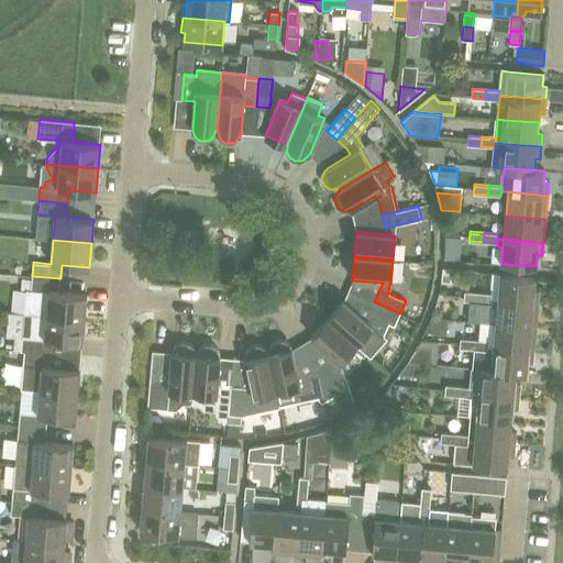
[(450,282),(451,268),(442,267),(441,280),(450,282)]
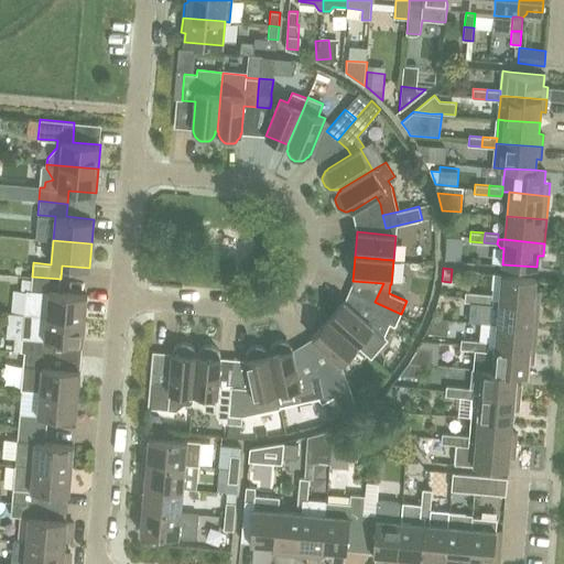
[(499,300),(539,303),(540,291),(535,290),(537,278),(501,274),(499,300)]
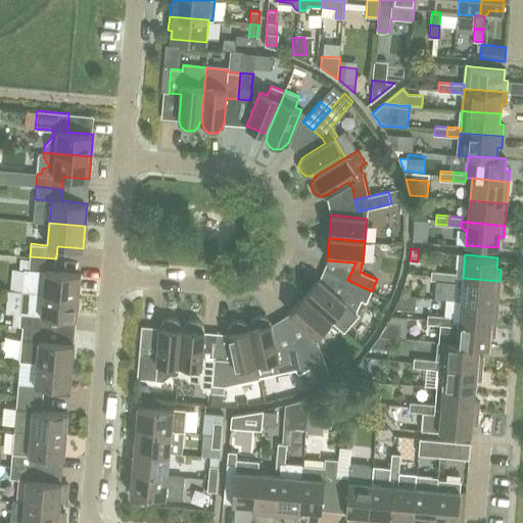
[(55,271),(56,258),(30,256),(29,269),(26,269),(22,291),(79,296),(81,273),(55,271)]
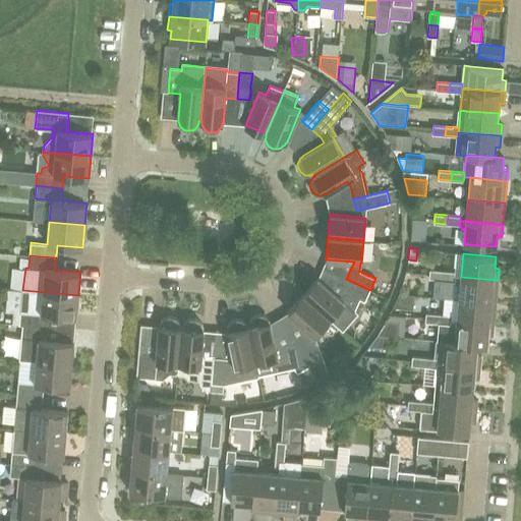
[(429,278),(442,279),(443,271),(429,270),(429,278)]
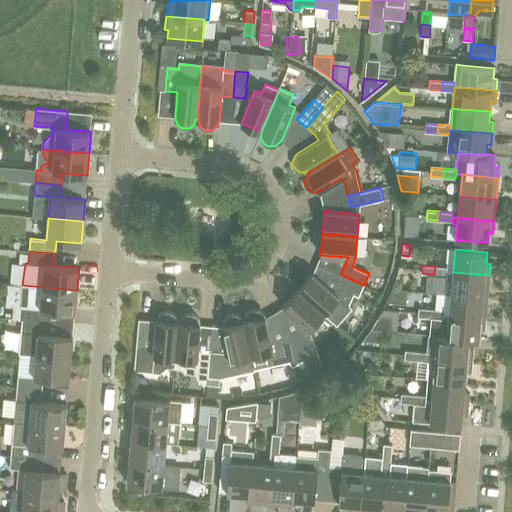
[(447,267),(435,266),(434,274),(447,276),(447,267)]
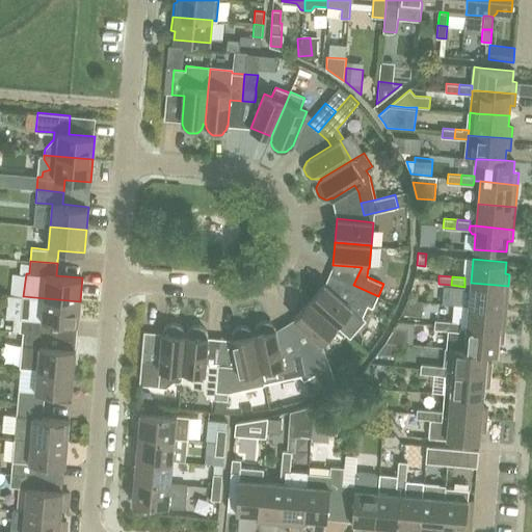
[(506,308),(508,286),(471,283),(469,304),(506,308)]
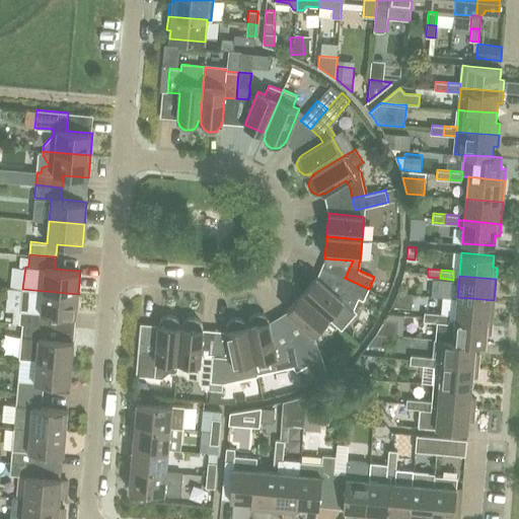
[(317,277),(316,277),(302,294),(328,317),(341,328),(355,312),(353,310),(358,298),(364,300),(369,289),(345,278),(340,289),(336,294),(317,277)]
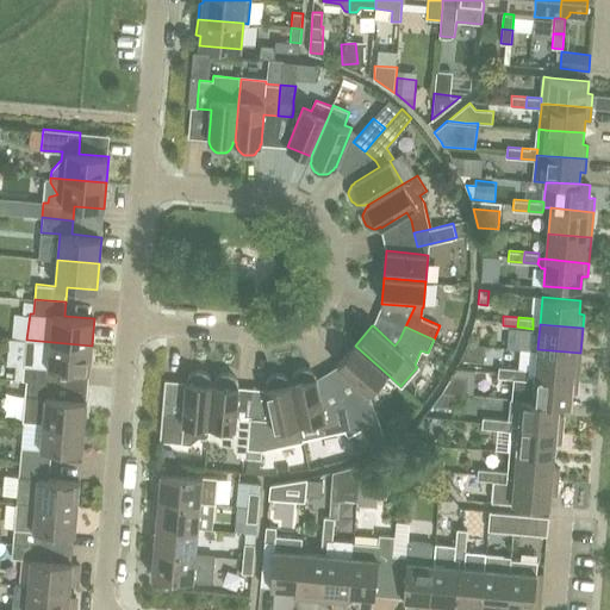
[(89,371),(92,346),(26,340),(24,365),(23,380),(27,380),(58,383),(60,368),(89,371)]
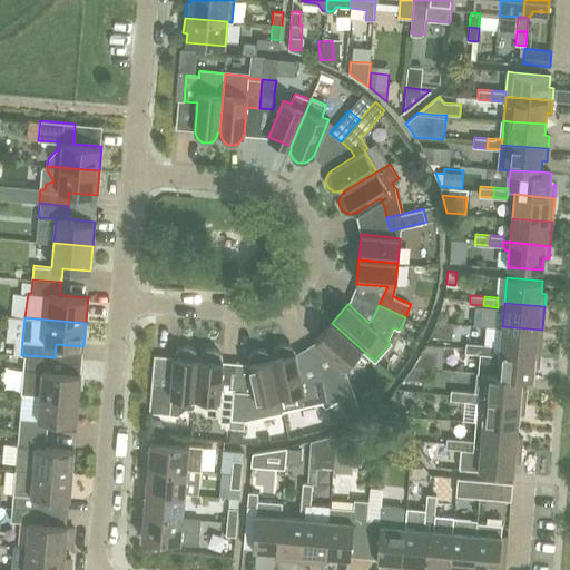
[(332,323),(315,341),(337,361),(332,364),(321,372),(336,400),(346,415),(359,409),(360,408),(344,367),(346,365),(360,349),(361,349),(332,323)]
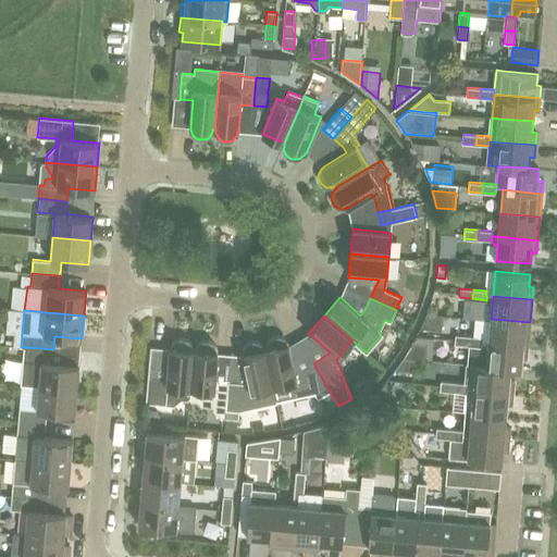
[(491,319),(489,343),(528,346),(530,322),(491,319)]
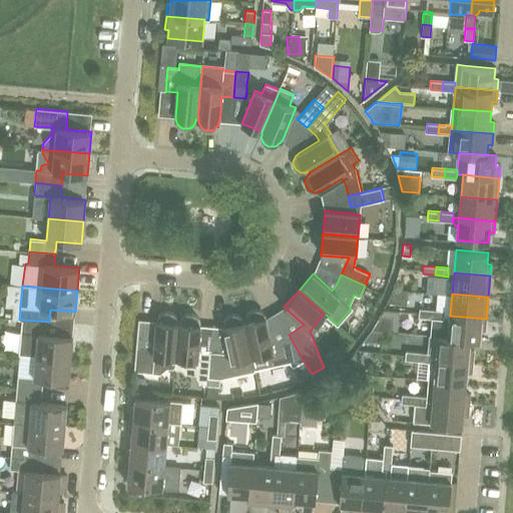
[(245,322),(244,322),(251,356),(254,368),(265,366),(268,360),(267,353),(274,352),(272,344),(267,318),(267,317),(266,317),(266,316),(265,314),(265,313),(264,312),(262,311),(261,310),(260,310),(259,310),(258,309),(257,309),(255,309),(254,309),(253,309),(252,310),(251,310),(250,310),(249,311),(248,312),(247,313),(246,314),(245,316),(245,317),(245,318),(244,319),(244,321),(245,322)]
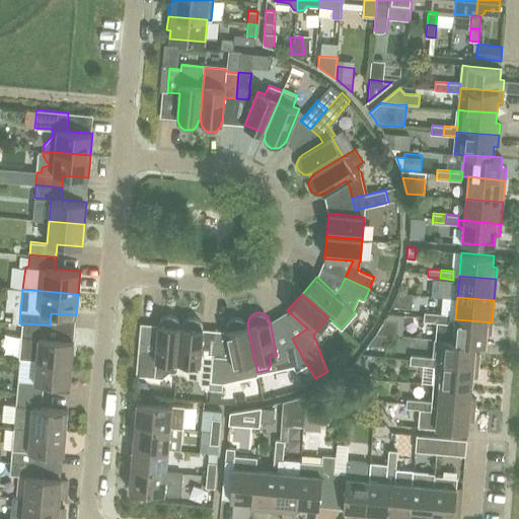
[(424,320),(436,321),(437,313),(424,312),(424,320)]
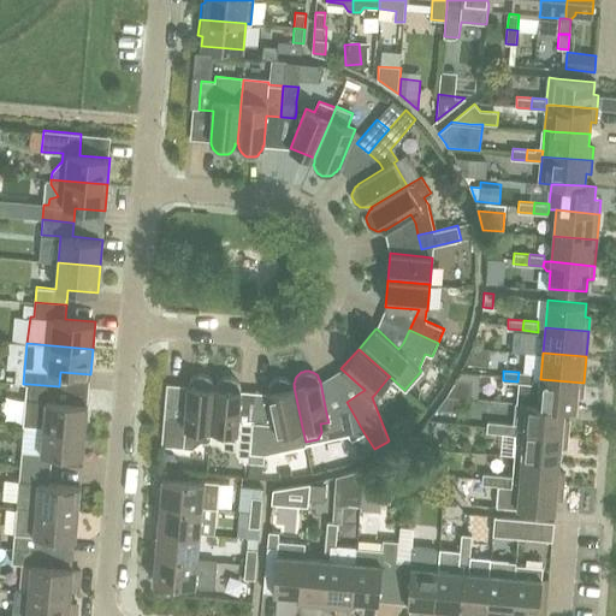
[(582,397),(584,383),(540,379),(533,378),(534,373),(522,372),(519,372),(517,381),(515,402),(519,402),(538,404),(564,407),(576,408),(578,396),(582,397)]
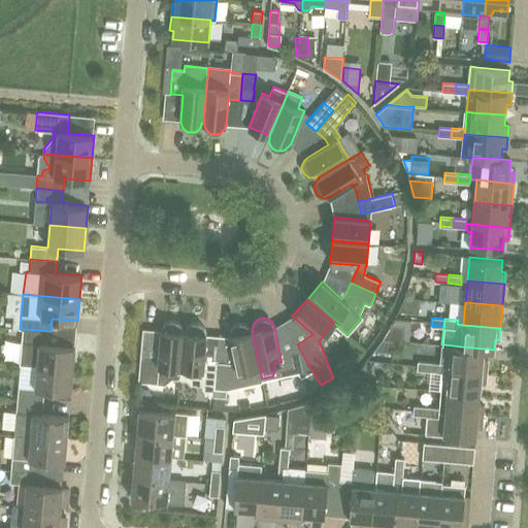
[(141,355),(138,382),(165,384),(172,378),(178,380),(178,377),(179,377),(180,368),(184,332),(184,330),(183,328),(183,327),(182,325),(180,324),(179,323),(178,322),(176,321),(174,321),(173,320),(171,320),(169,321),(168,321),(166,322),(165,323),(164,324),(163,326),(162,327),(162,329),(162,330),(161,330),(159,357),(146,355),(141,355)]
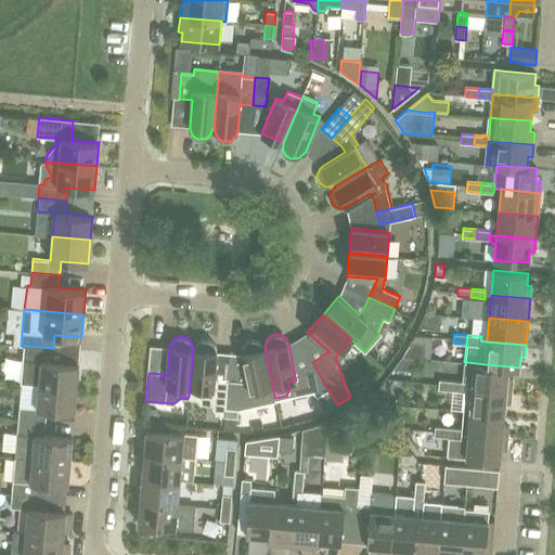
[(189,397),(189,399),(195,399),(199,404),(210,404),(210,403),(211,403),(211,405),(213,408),(215,412),(218,414),(220,416),(224,416),(226,395),(227,395),(228,379),(215,378),(217,351),(217,349),(217,347),(216,346),(215,344),(214,343),(213,341),(211,340),(209,339),(208,338),(206,338),(204,338),(203,339),(201,339),(199,340),(197,341),(196,343),(195,345),(194,346),(194,348),(194,349),(193,349),(190,387),(189,397)]
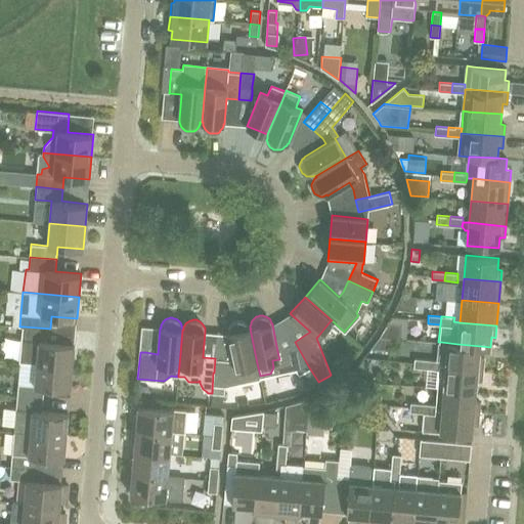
[(213,373),(212,393),(224,394),(225,385),(260,378),(260,376),(257,363),(250,329),(249,329),(249,328),(249,326),(248,325),(248,324),(247,323),(245,322),(244,321),(243,321),(242,320),(241,320),(239,320),(238,320),(237,320),(236,320),(235,320),(234,321),(233,321),(232,321),(232,322),(231,323),(230,323),(229,324),(229,325),(228,326),(228,328),(228,329),(228,330),(228,331),(228,332),(228,334),(227,334),(233,358),(233,360),(215,358),(214,373),(213,373)]
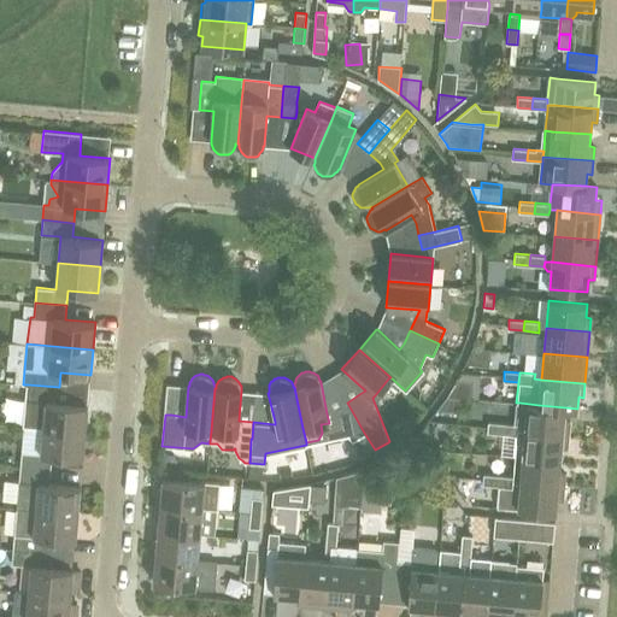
[(458,380),(447,397),(456,398),(471,398),(472,381),(458,380)]
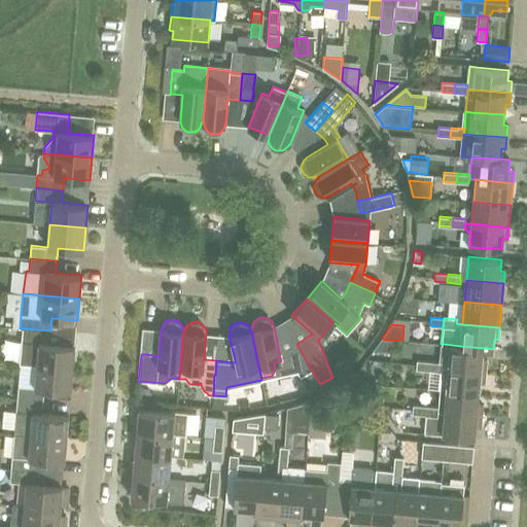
[(73,369),(74,352),(75,345),(48,343),(50,330),(24,328),(23,341),(39,343),(37,365),(73,369)]
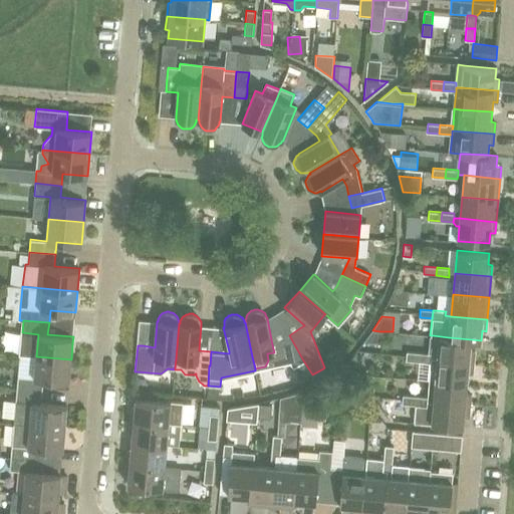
[(378,342),(379,331),(372,330),(371,332),(363,341),(378,342)]
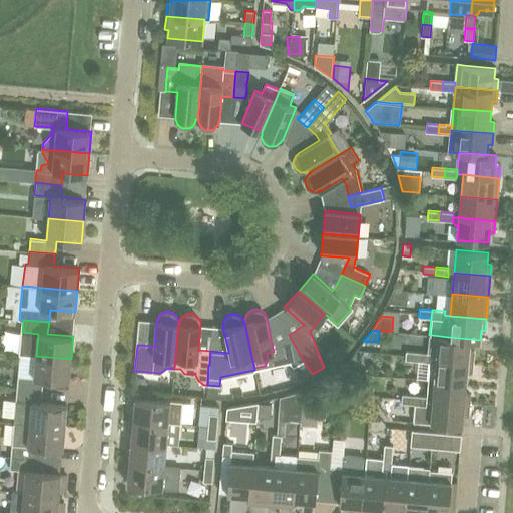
[(289,335),(278,341),(283,350),(285,353),(293,367),(303,360),(289,335)]
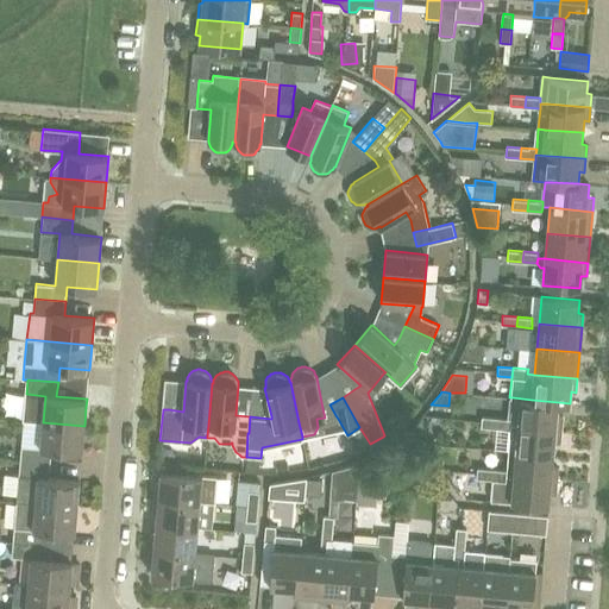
[(512,419),(497,418),(496,428),(510,429),(512,425),(562,428),(563,415),(557,415),(558,402),(532,400),(513,397),(512,419)]
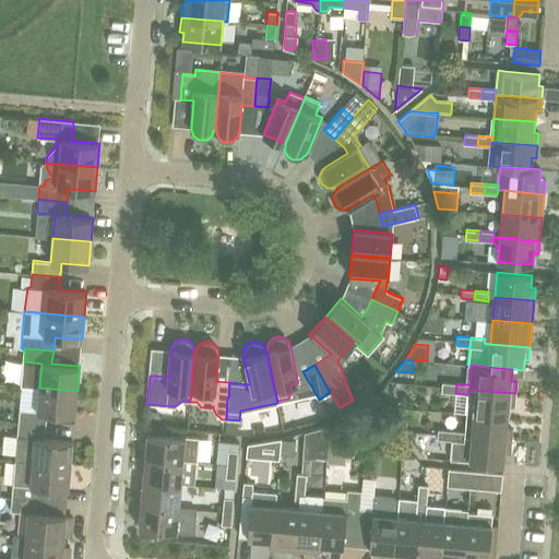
[(441,392),(455,393),(456,383),(442,382),(441,392)]
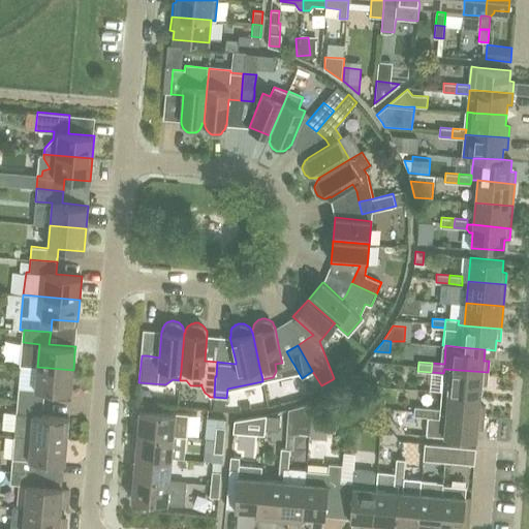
[(71,393),(73,370),(37,367),(35,389),(19,387),(18,400),(43,402),(45,390),(71,393)]
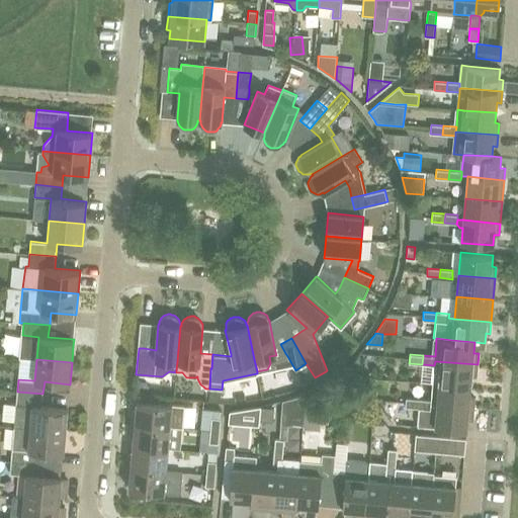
[(477,376),(478,364),(435,361),(434,365),(433,382),(470,385),(471,375),(477,376)]
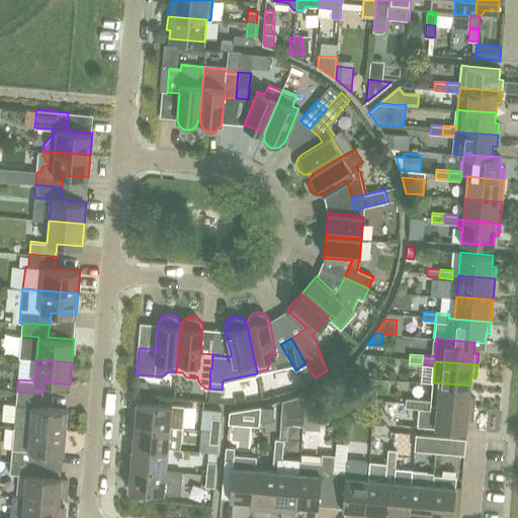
[(431,405),(473,408),(475,397),(469,397),(470,385),(433,382),(431,400),(419,399),(418,408),(419,408),(431,409),(431,405)]
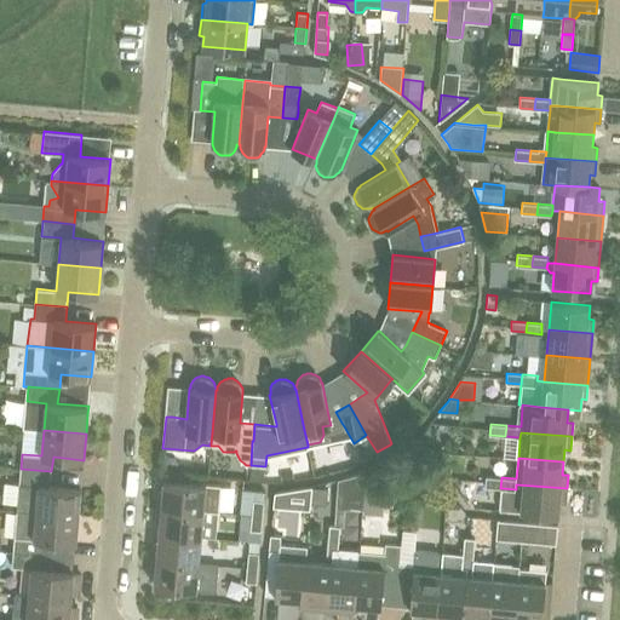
[(50,486),(51,471),(21,469),(17,510),(79,516),(81,489),(50,486)]
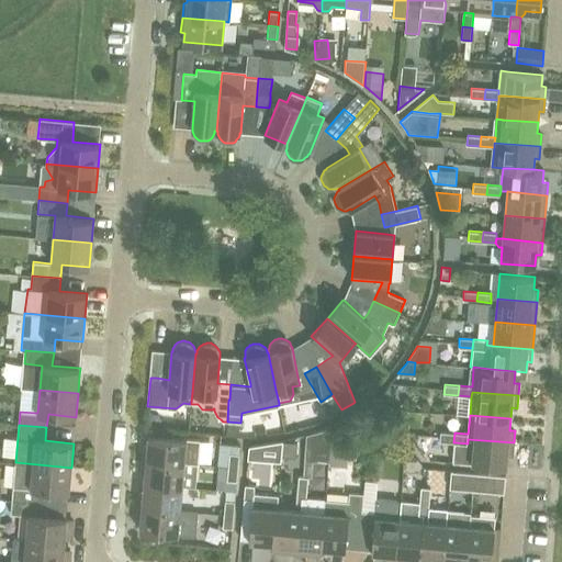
[(389,427),(373,427),(372,445),(388,446),(389,427)]
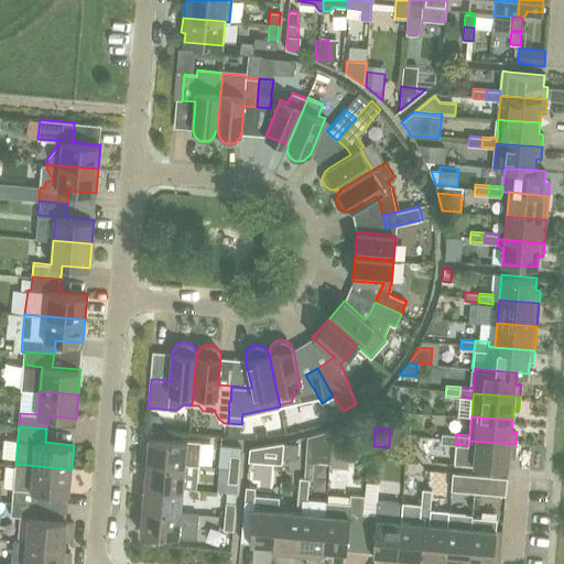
[(455,444),(456,434),(442,433),(441,443),(455,444)]
